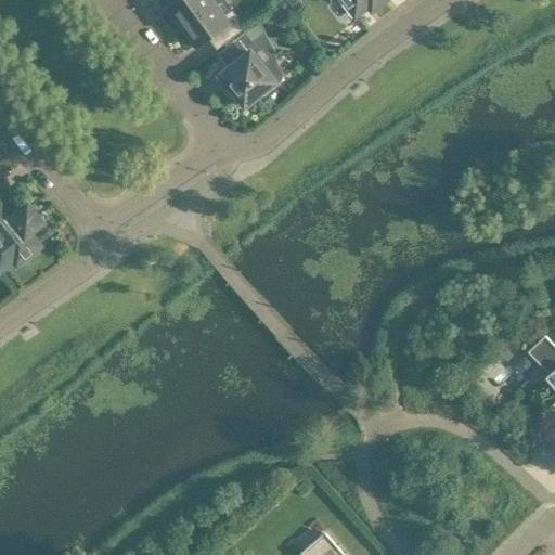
[(215,3),(219,0),(179,0),(168,9),(182,27),(215,3)]
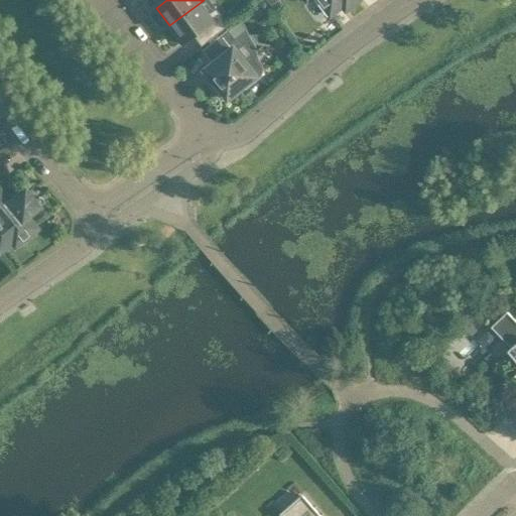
[(306,0),(307,0),(306,0),(319,0),(331,14),(343,6),(345,8),(349,9),(358,2),(358,0),(306,0)]
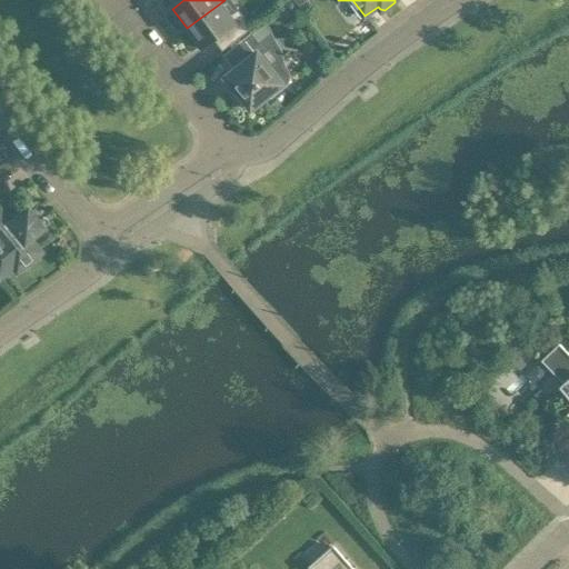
[(229,45),(251,28),(237,9),(229,15),(220,3),(187,28),(201,48),(221,35),(229,45)]
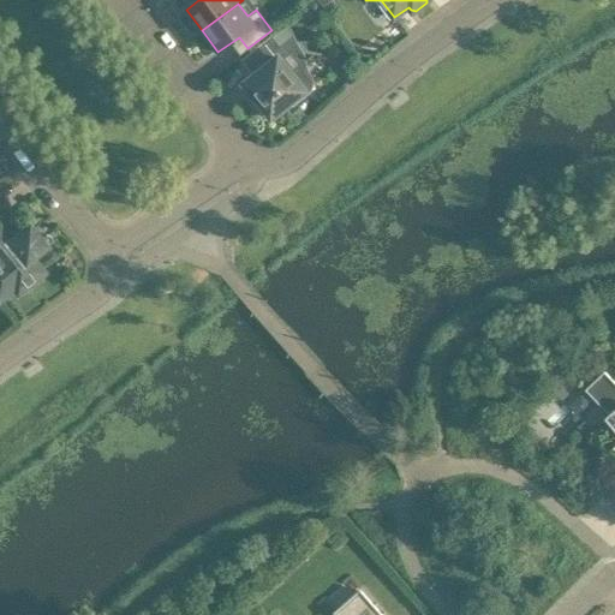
[(280,58),(288,49),(276,34),(244,60),(256,75),(245,83),(255,96),(250,101),(264,118),(269,113),(272,117),(305,90),(309,85),(309,81),(306,76),(303,73),(298,72),(293,75),(280,58)]
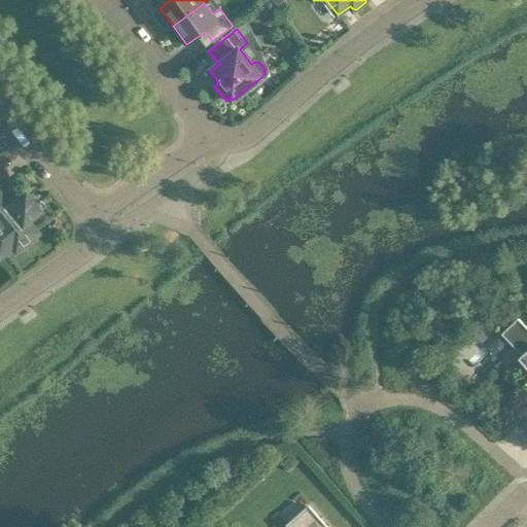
[(24,194),(21,197),(10,204),(0,190),(0,255),(10,247),(13,250),(19,245),(22,246),(29,240),(29,237),(34,233),(25,220),(37,210),(24,194)]
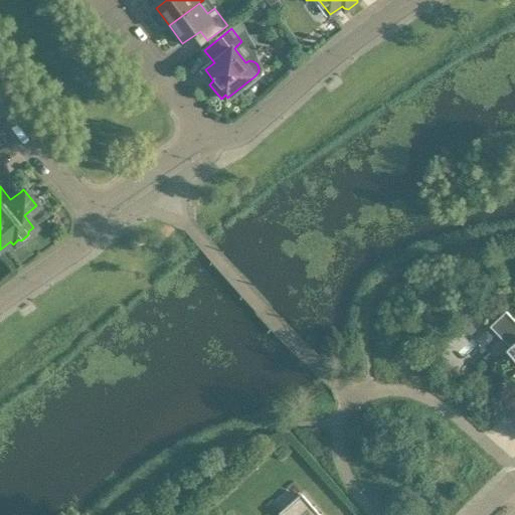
[(514,319),(507,311),(491,326),(510,347),(507,350),(514,359),(514,372),(513,374),(514,375),(514,319)]
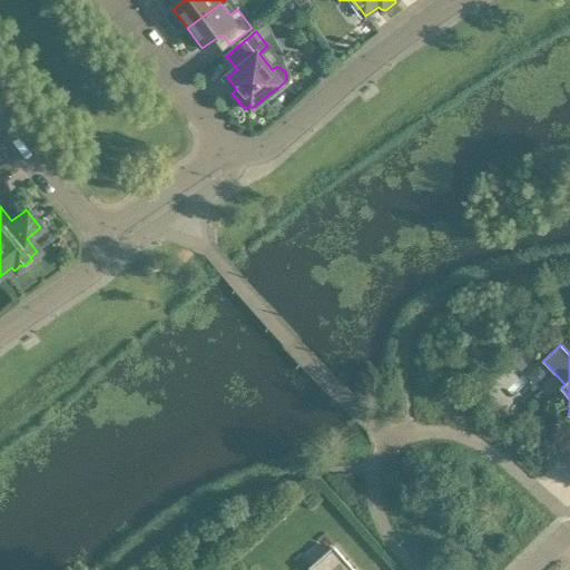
[(354,569),(335,549),(311,569),(354,569)]
